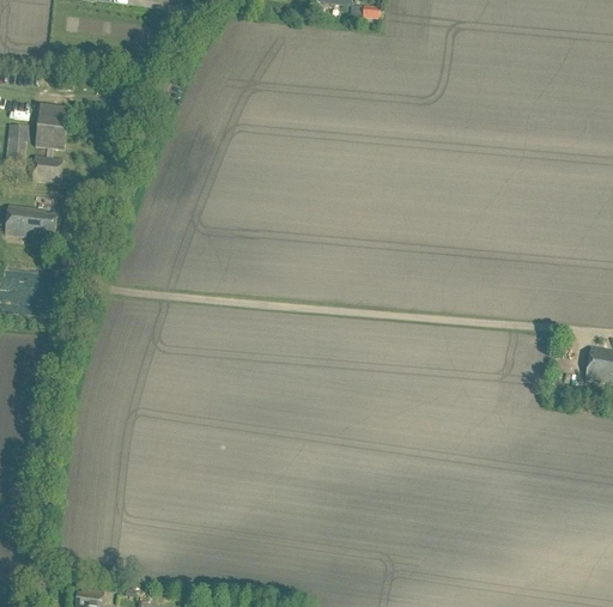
[(352,17),(382,19),(382,7),(353,5),(352,17)]
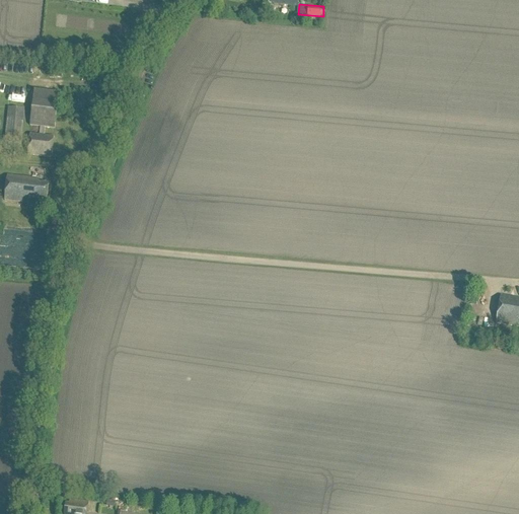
[(40,123),(39,131),(29,130),(27,151),(52,153),(54,133),(44,132),(45,124),(54,125),(57,99),(32,96),(29,122),(40,123)]
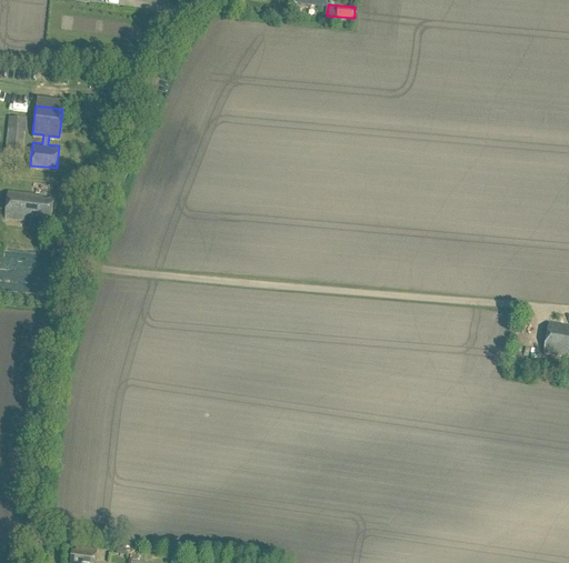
[(9,112),(5,150),(22,152),(27,113),(9,112)]
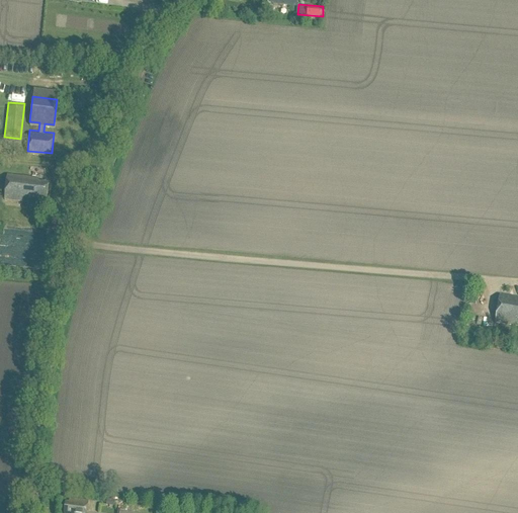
[(4,196),(35,200),(35,195),(47,196),(49,180),(37,179),(37,175),(7,171),(4,196)]
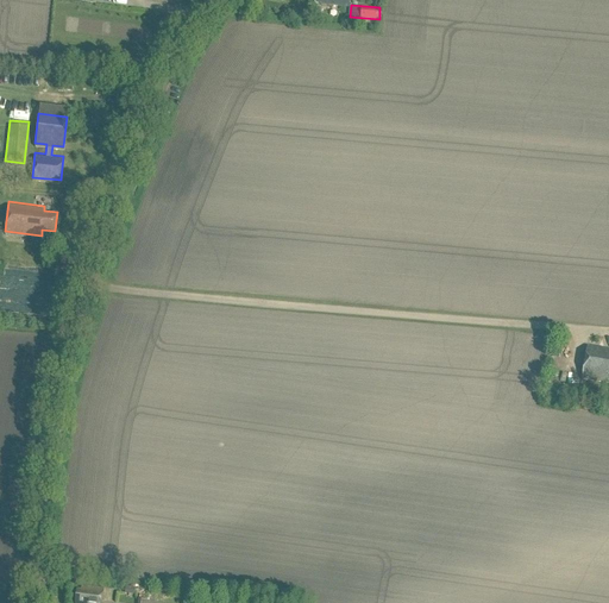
[(582,376),(608,379),(608,346),(586,344),(582,376)]
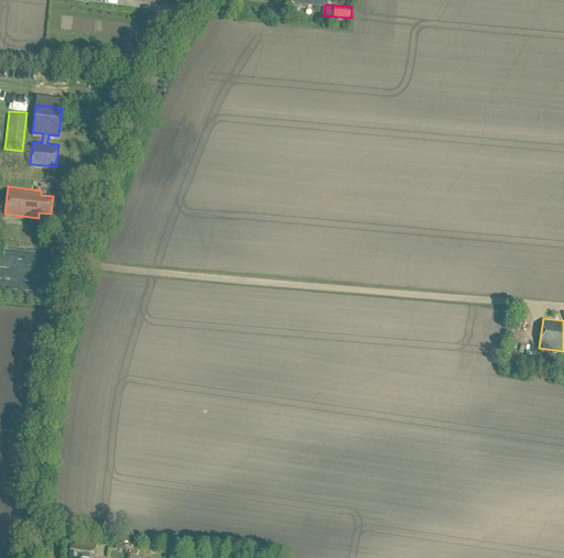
[(513,365),(532,369),(534,354),(516,351),(513,365)]
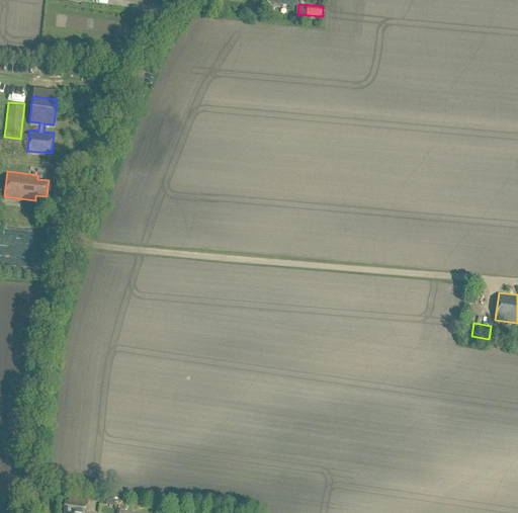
[(66,499),(63,512),(85,512),(88,498),(70,495),(69,499),(66,499)]
